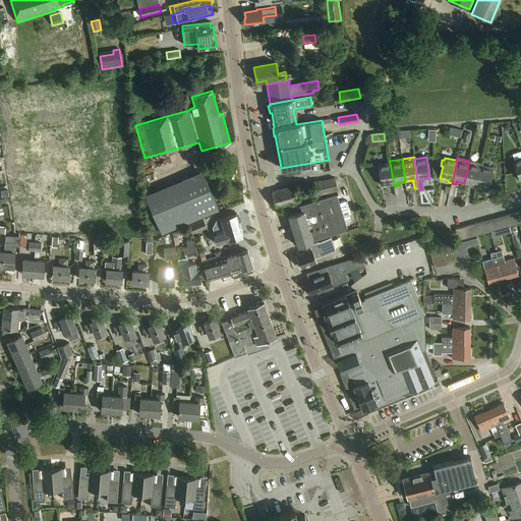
[(471,187),(475,188),(480,165),(480,166),(481,163),(469,161),(464,183),(472,185),(471,187)]
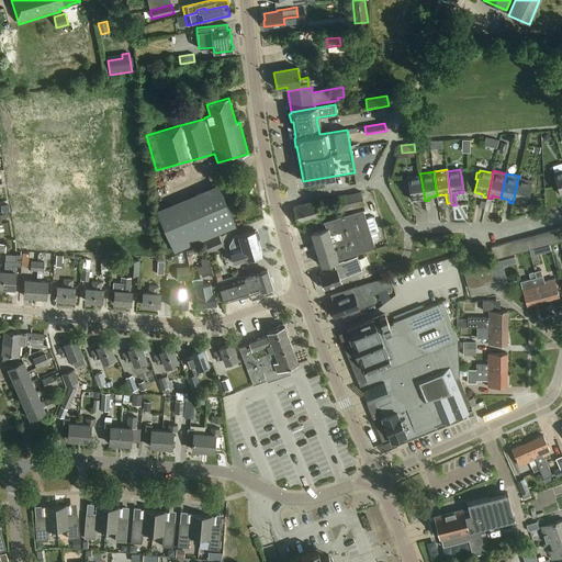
[(420,176),(407,178),(407,180),(405,181),(406,187),(408,187),(411,200),(419,199),(420,201),(425,201),(420,176)]
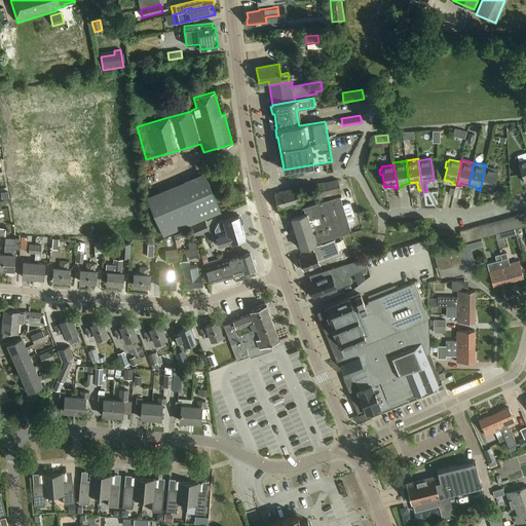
[(485,166),(480,190),(484,191),(485,189),(493,190),(497,170),(485,167),(485,166)]
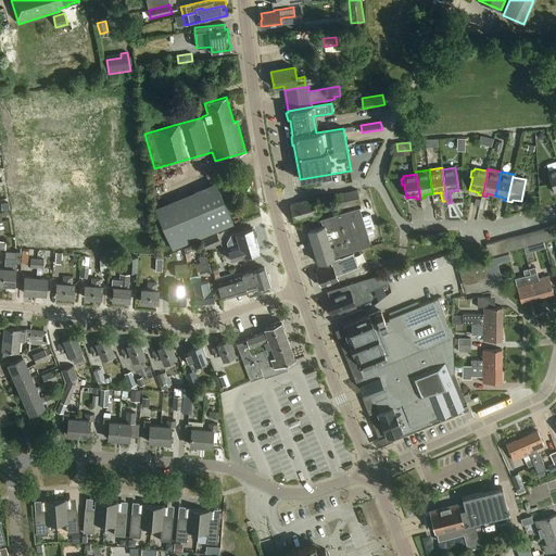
[(154,207),(173,251),(234,225),(216,181),(154,207)]
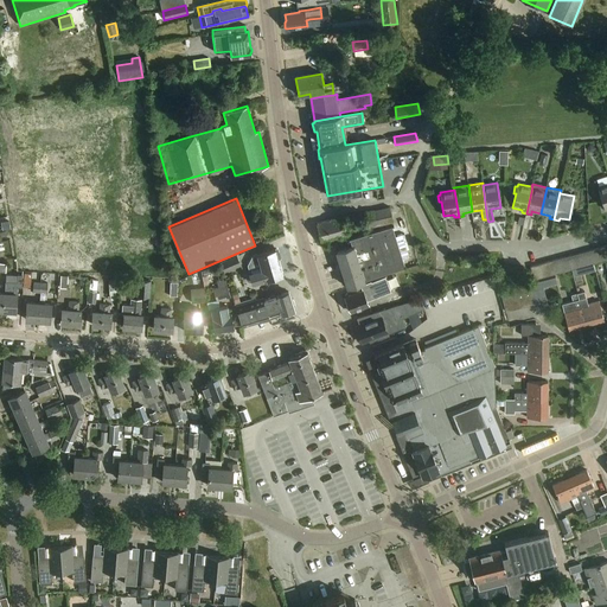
[(321,221),(325,238),(353,232),(350,215),(321,221)]
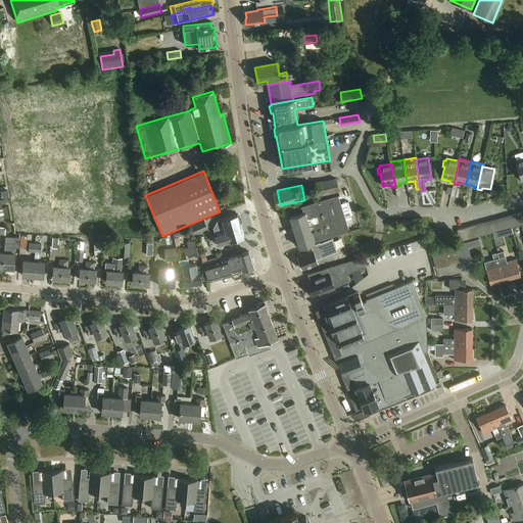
[(303,211),(289,217),(299,247),(349,231),(347,223),(344,214),(341,203),(338,195),(302,206),(303,211)]
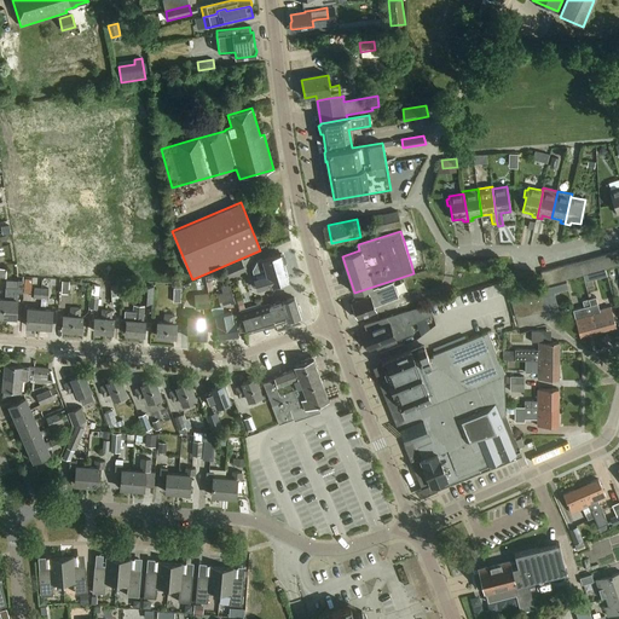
[(611,253),(603,255),(607,268),(614,267),(611,253)]
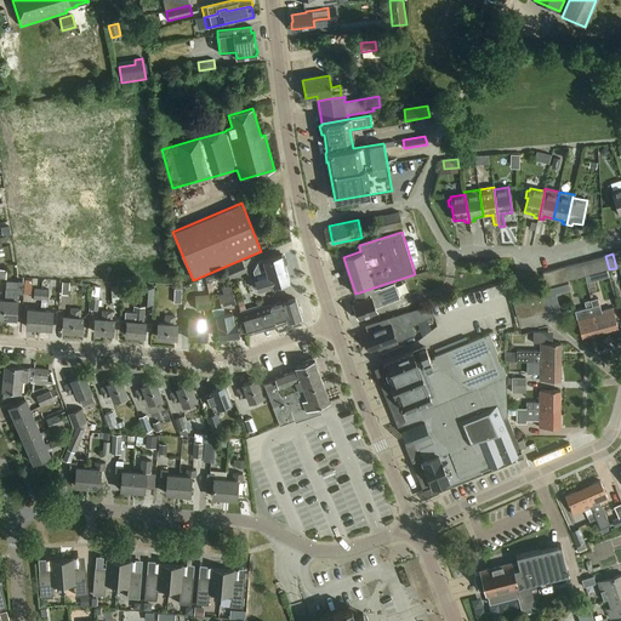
[(254,271),(256,279),(260,290),(290,281),(283,255),(263,260),(265,261),(258,263),(254,271)]
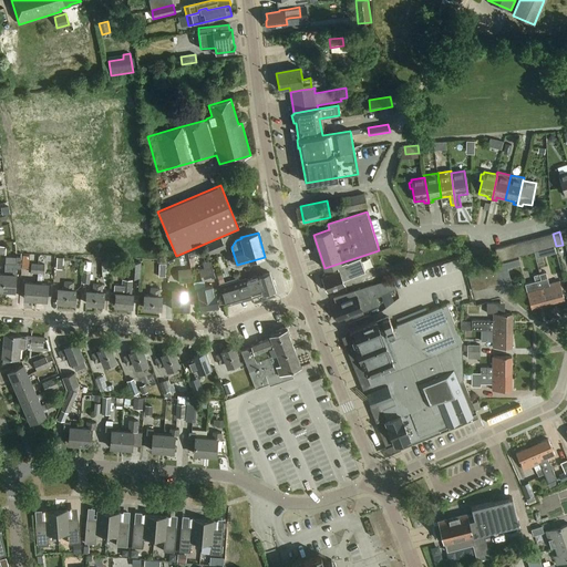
[(549,248),(556,246),(553,234),(546,235),(549,248)]
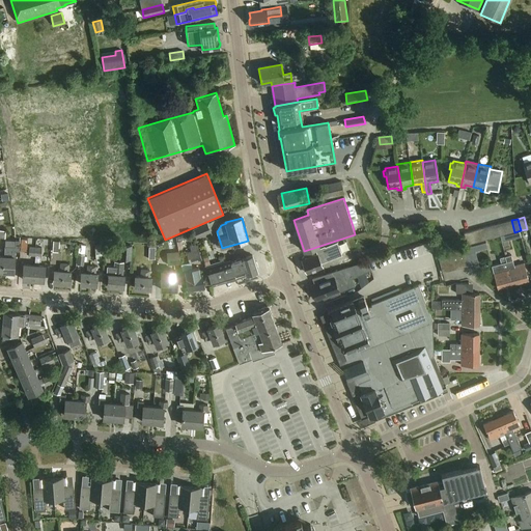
[(510,233),(514,232),(511,220),(505,222),(509,233),(510,233)]
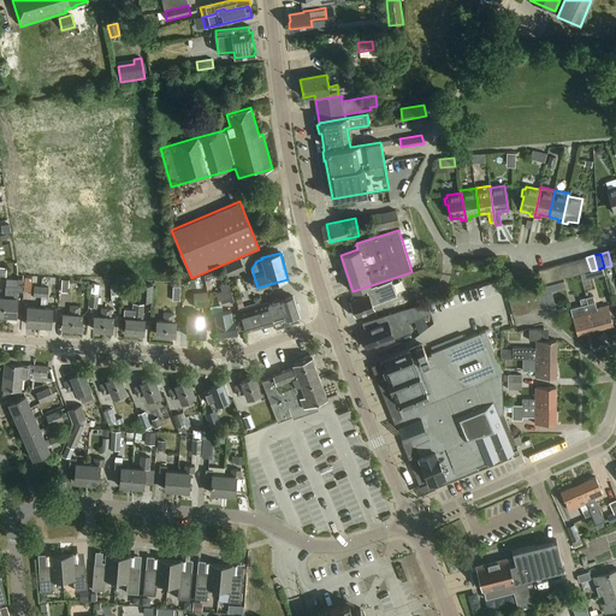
[(586,258),(580,259),(584,273),(591,271),(586,258)]
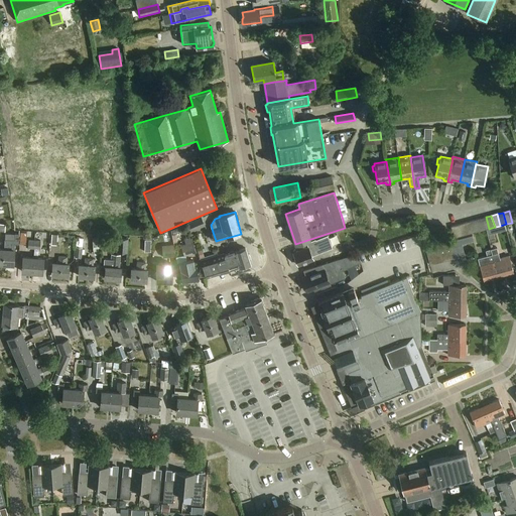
[(486,230),(489,229),(486,217),(480,219),(483,231),(486,230)]
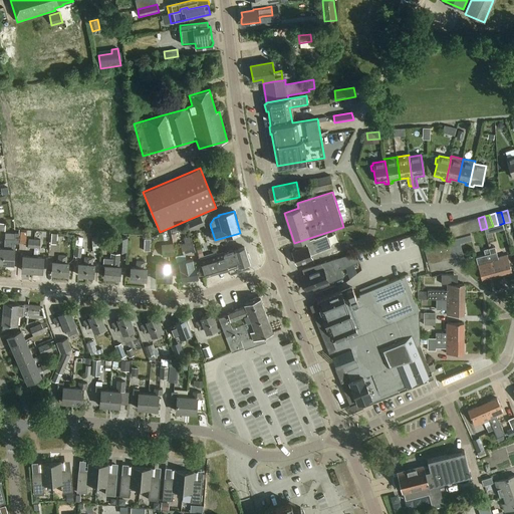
[(187,223),(190,231),(205,225),(201,217),(187,223)]
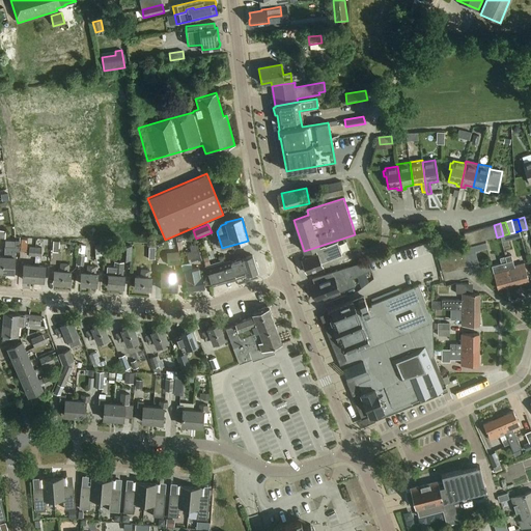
[(494,225),(487,227),(491,239),(497,238),(494,225)]
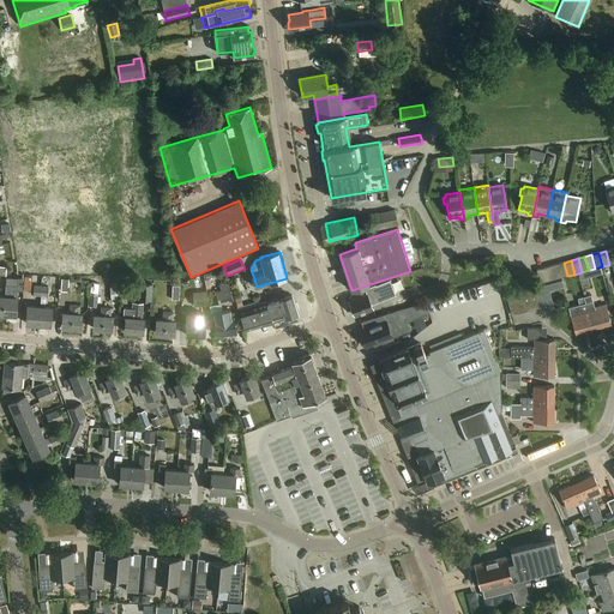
[(561,278),(567,276),(564,263),(557,264),(561,278)]
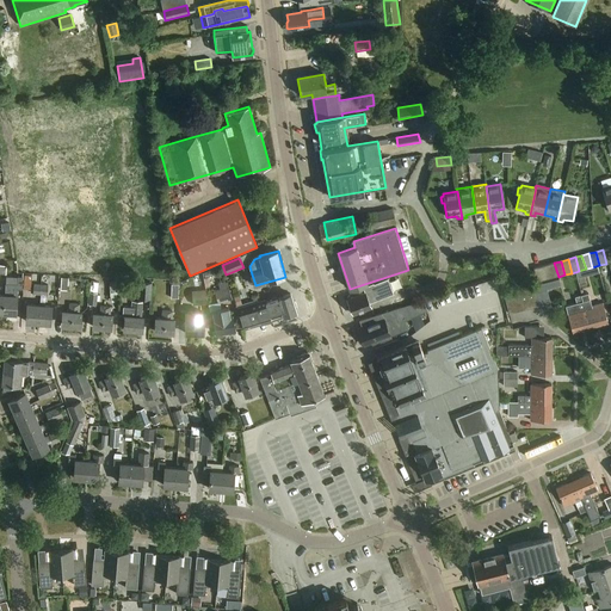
[(551,278),(559,277),(554,263),(548,265),(551,278)]
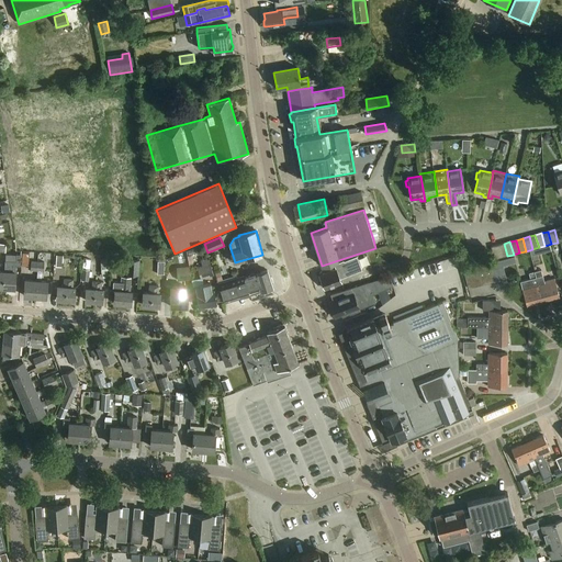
[(504,244),(497,245),(501,258),(507,256),(504,244)]
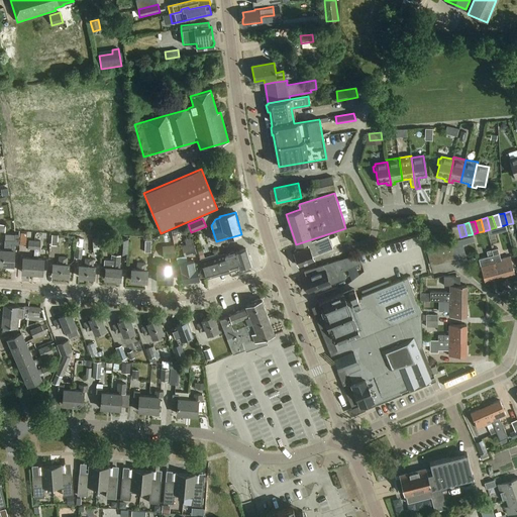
[(460,237),(457,225),(451,227),(454,238),(460,237)]
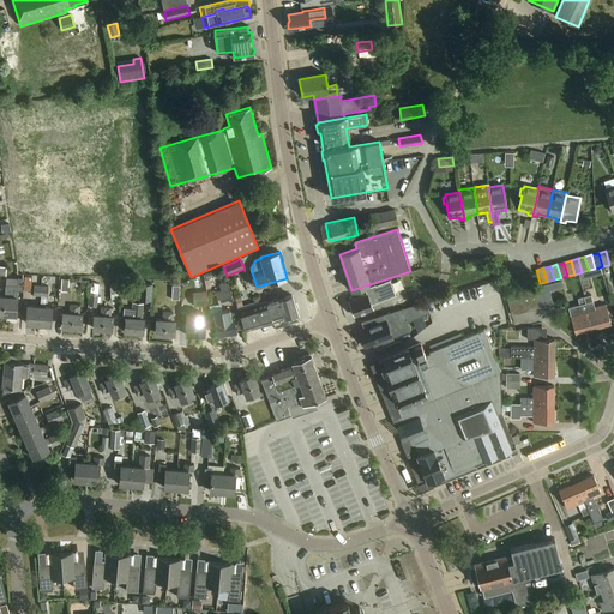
[(582,272),(578,274),(581,280),(591,277),(590,270),(589,270),(582,272)]
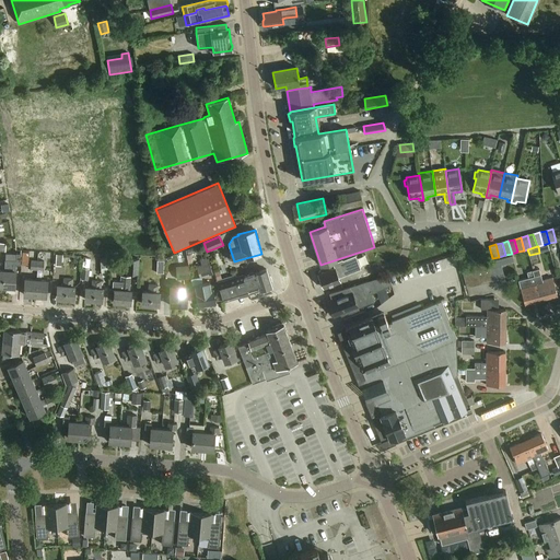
[(187,249),(188,264),(193,263),(191,254),(196,253),(194,247),(187,249)]
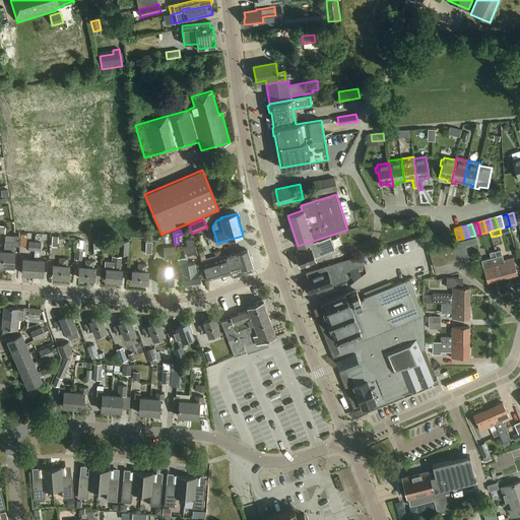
[(4,251),(4,266),(14,267),(15,246),(19,246),(20,236),(6,235),(5,251),(4,251)]
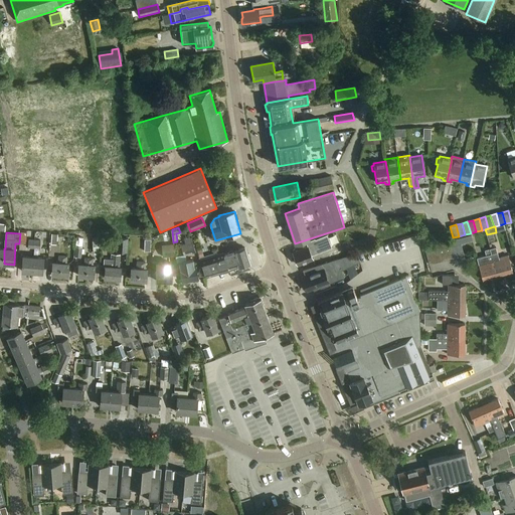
[(76,237),(75,246),(74,256),(81,258),(82,247),(83,238),(79,237),(79,234),(75,233),(74,237),(76,237)]
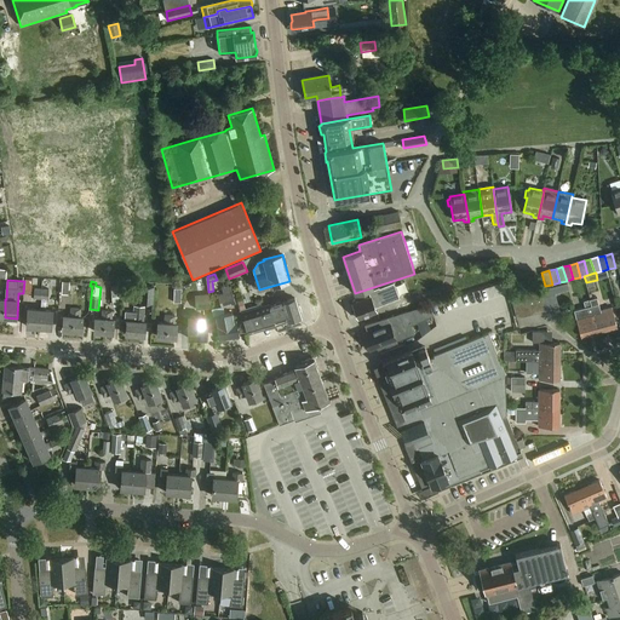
[(401,298),(395,282),(380,287),(379,287),(368,291),(371,296),(352,303),(354,305),(352,308),(354,311),(356,311),(359,319),(368,315),(371,315),(374,314),(375,313),(377,311),(375,308),(401,298)]
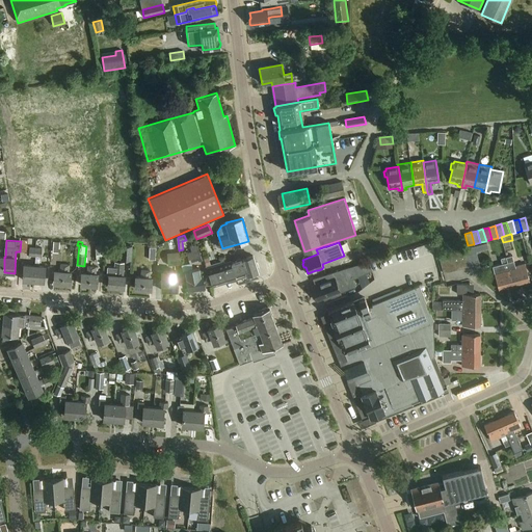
[(486,243),(474,246),(476,251),(487,248),(486,243)]
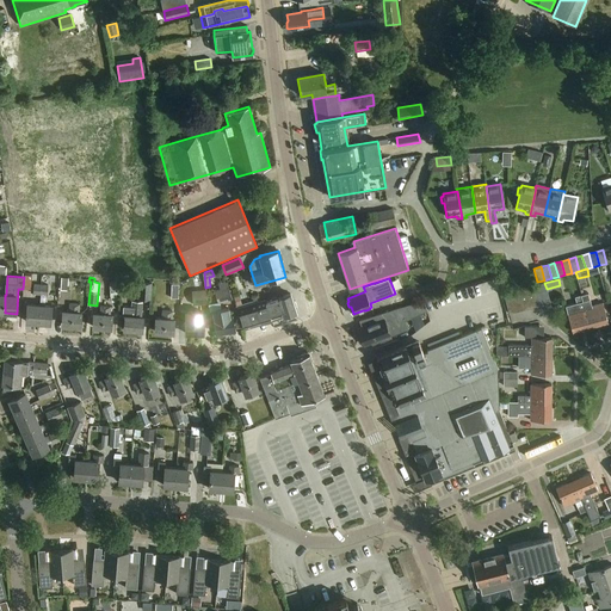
[(220,289),(215,290),(218,303),(233,300),(228,287),(227,281),(218,283),(220,289)]
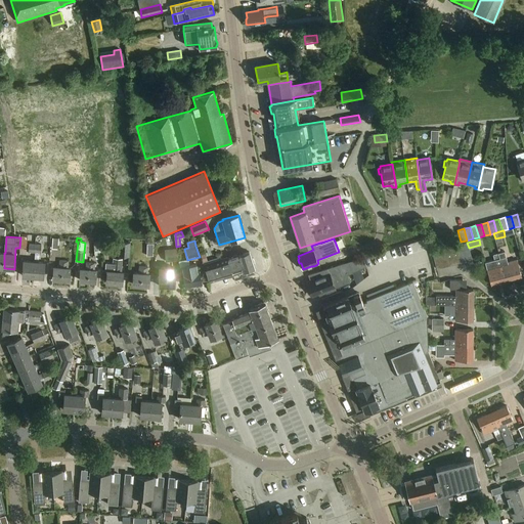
[(121,242),(120,256),(130,257),(131,243),(121,242)]
